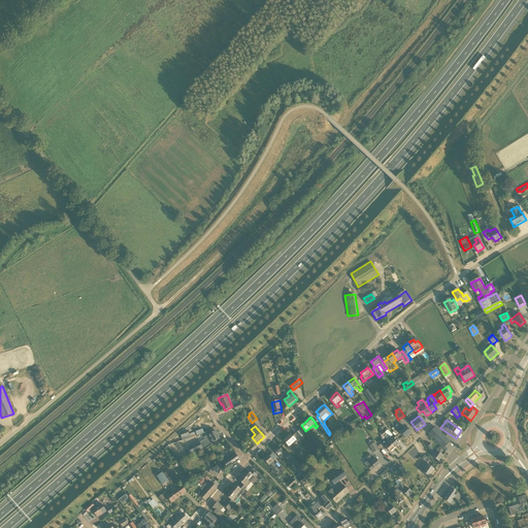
[(323,435),(327,432),(323,426),(319,429),(323,435)]
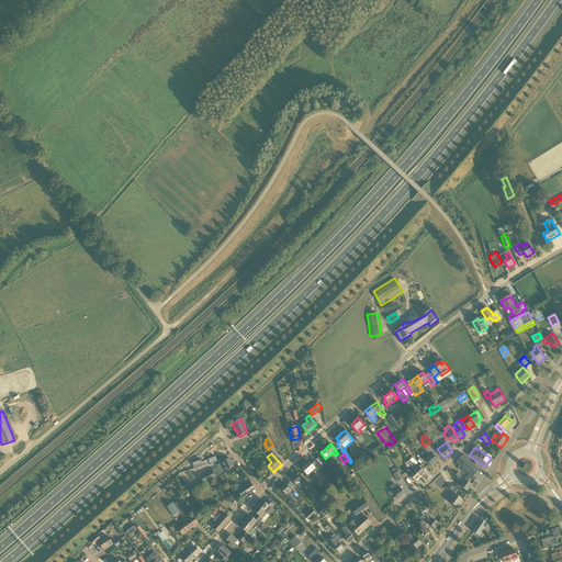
[(438,461),(433,456),(429,458),(425,453),(423,456),(426,460),(426,461),(431,467),(438,461)]
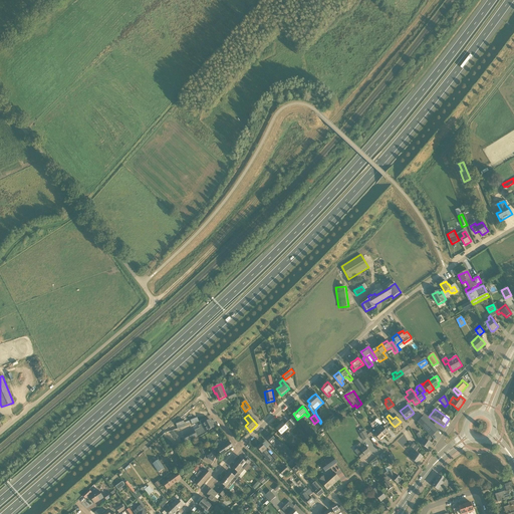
[(418,423),(432,437),(439,431),(424,416),(418,423)]
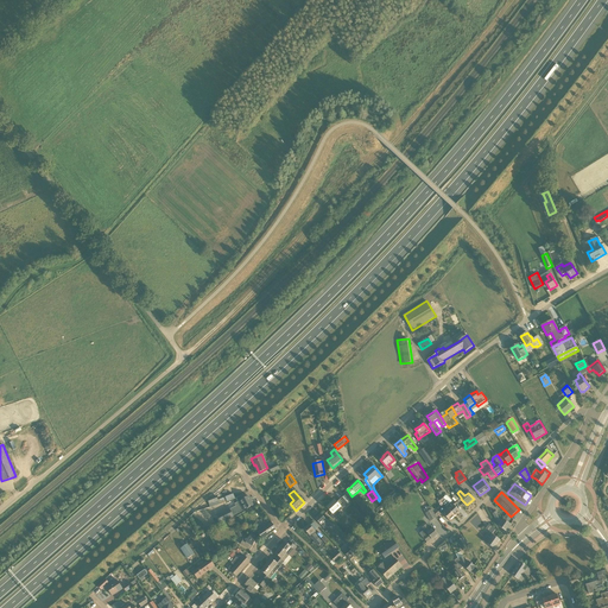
[(455,517),(460,512),(454,505),(451,502),(449,504),(445,500),(442,495),(439,498),(443,502),(444,505),(445,507),(455,517)]
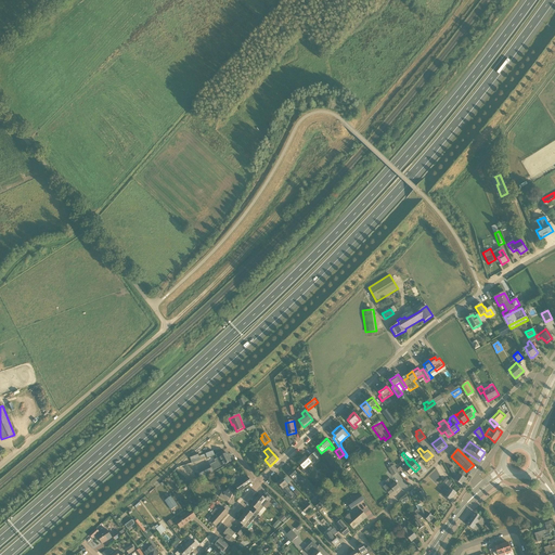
[(198,456),(197,453),(190,455),(192,463),(201,460),(199,456),(198,456)]
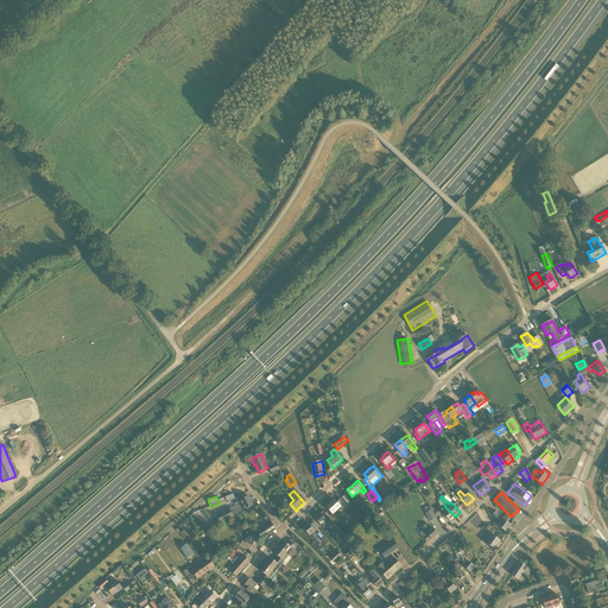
[(242,511),(248,508),(253,505),(249,496),(240,501),(238,502),(242,511)]
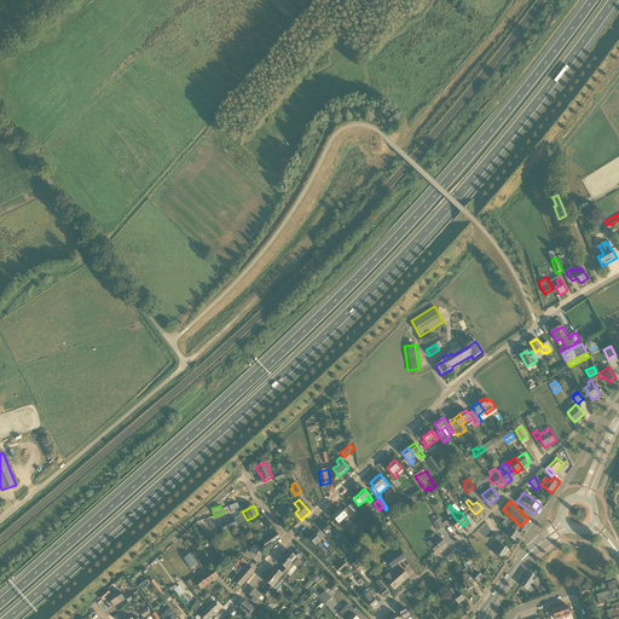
[(350,518),(354,513),(348,507),(343,512),(341,509),(333,518),(339,524),(337,525),(340,528),(347,522),(346,521),(343,519),(347,515),(350,518)]
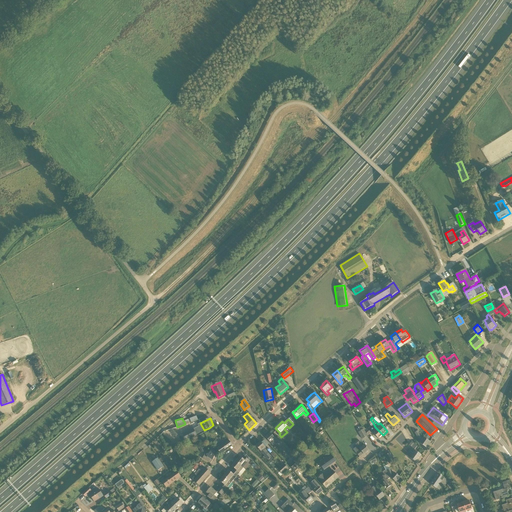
[(379,439),(383,435),(375,427),(374,425),(372,427),(373,429),(371,431),(373,433),(379,439)]
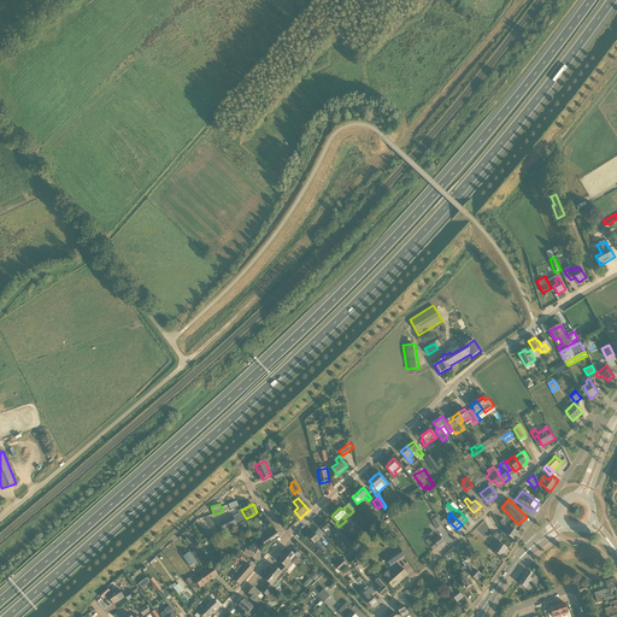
[(223,532),(238,524),(236,524),(234,518),(233,517),(219,523),(223,530),(223,532)]
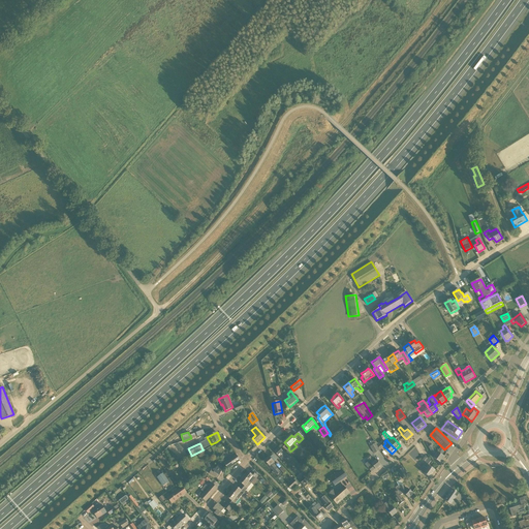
[(380,450),(376,443),(370,446),(374,454),(380,450)]
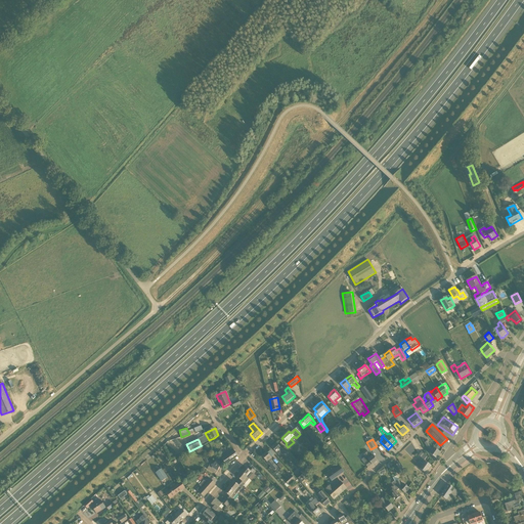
[(434,447),(433,449),(428,441),(425,443),(431,452),(430,453),(436,459),(440,452),(434,447)]
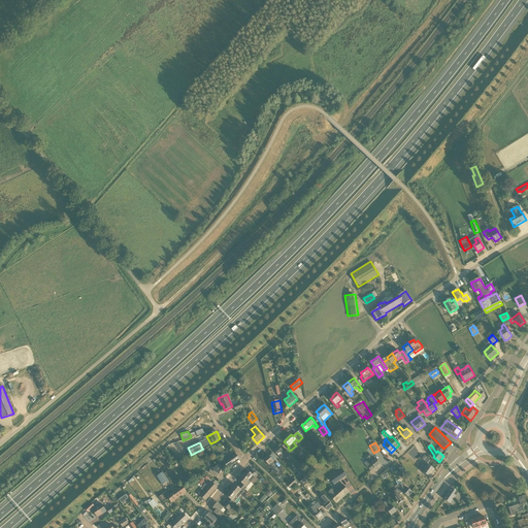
[(287,457),(285,456),(286,455),(278,447),(273,451),(283,461),(287,457)]
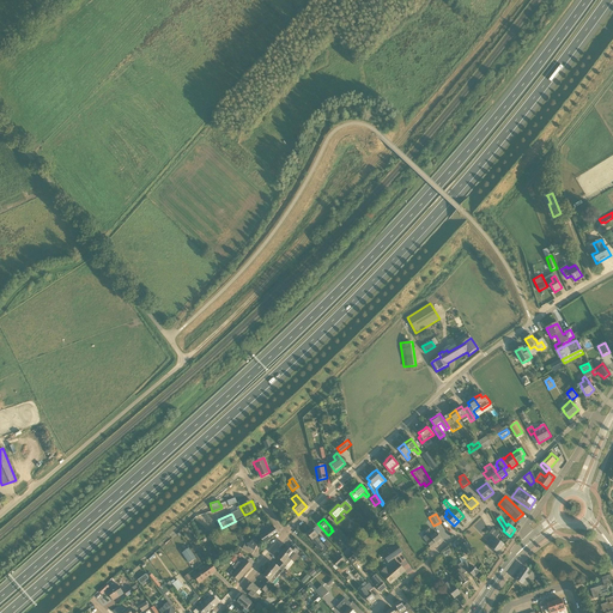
[(274,527),(272,529),(269,527),(262,532),(265,534),(260,538),(265,544),(279,534),(274,527)]
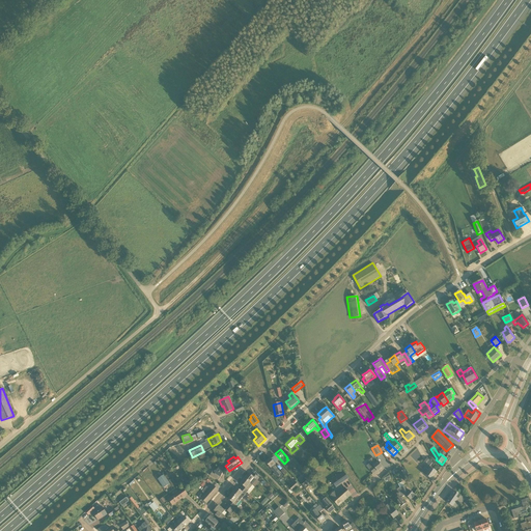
[(423,462),(427,466),(427,465),(429,467),(432,463),(427,457),(423,462)]
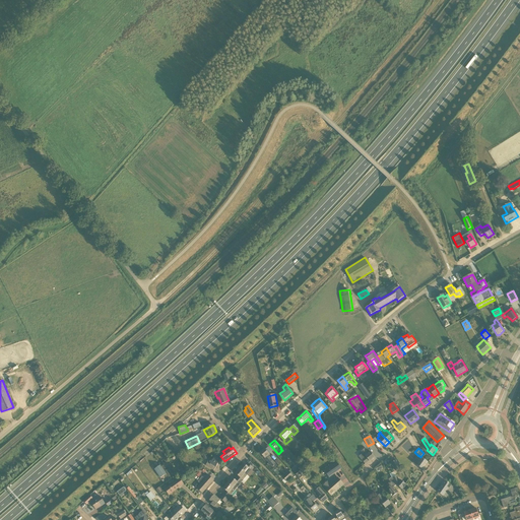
[(275,464),(276,464),(268,455),(269,454),(264,449),(260,453),(269,463),(273,467),(275,464)]
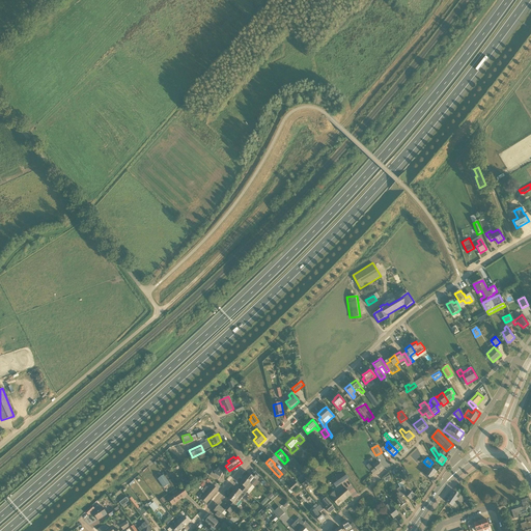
[(378,471),(383,468),(381,465),(381,464),(380,464),(378,462),(375,464),(374,460),(372,458),(369,460),(371,463),(367,466),(373,474),(378,471)]
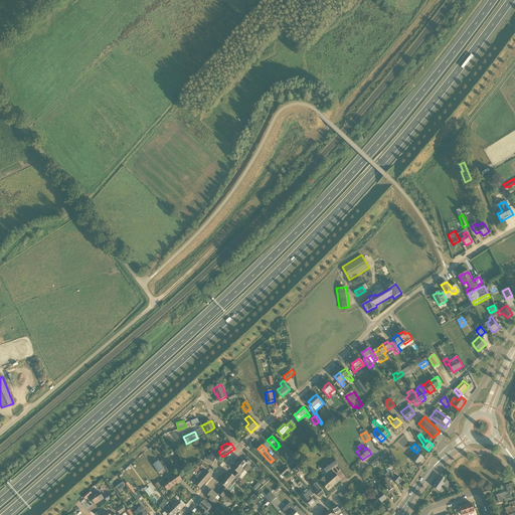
[(217,457),(215,455),(215,454),(213,452),(211,456),(208,454),(204,461),(212,466),(213,463),(214,463),(217,457)]
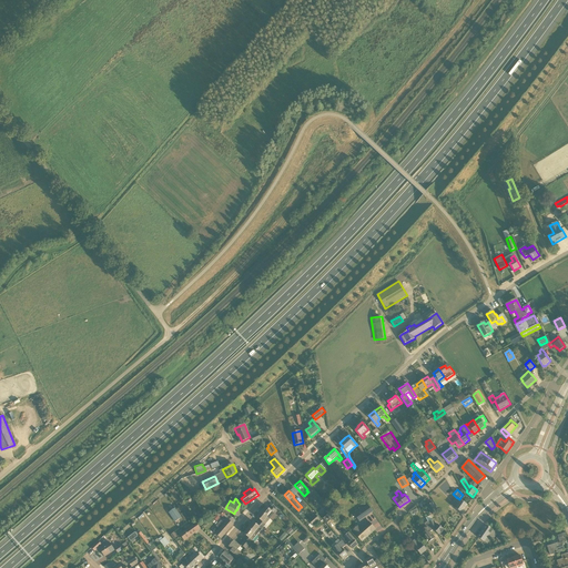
[(467,505),(460,499),(459,501),(456,499),(455,501),(452,506),(455,508),(462,513),(467,505)]
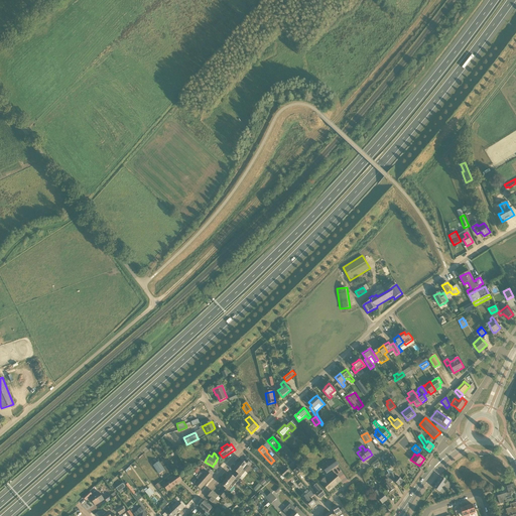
[(397,465),(396,463),(393,458),(388,460),(393,467),(397,465)]
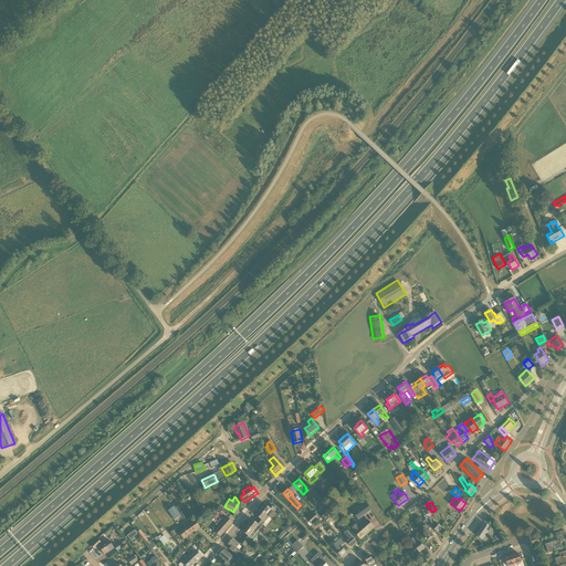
[(371,511),(367,504),(354,513),(358,520),(371,511)]
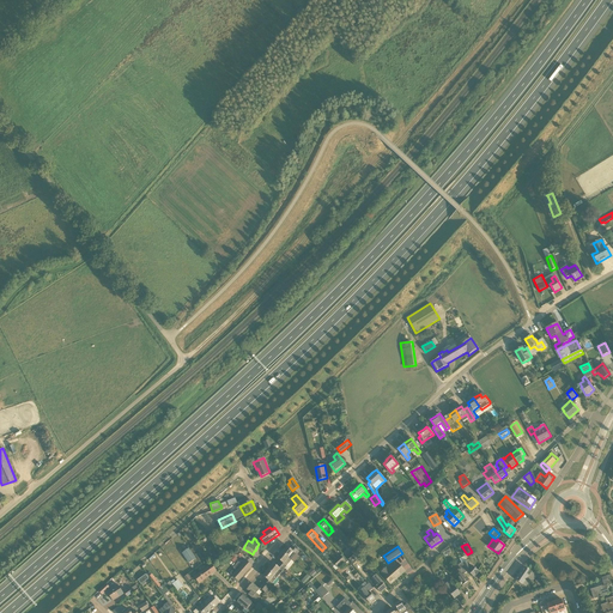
[(296,554),(298,551),(292,547),(290,550),(287,547),(283,552),(289,558),(291,560),(296,554)]
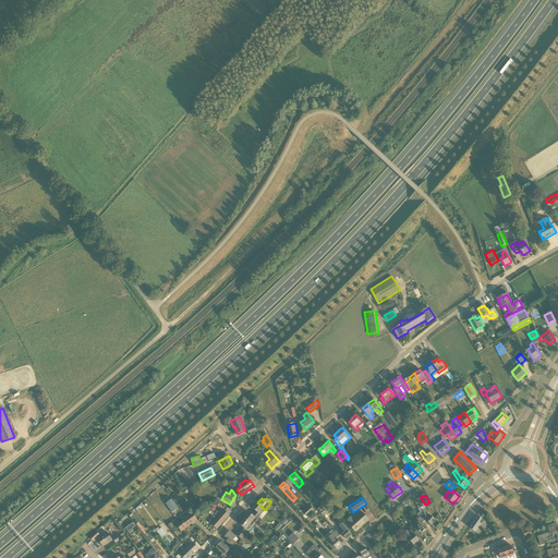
[(177,510),(179,509),(172,501),(167,506),(170,509),(172,513),(173,512),(174,513),(178,512),(177,510)]
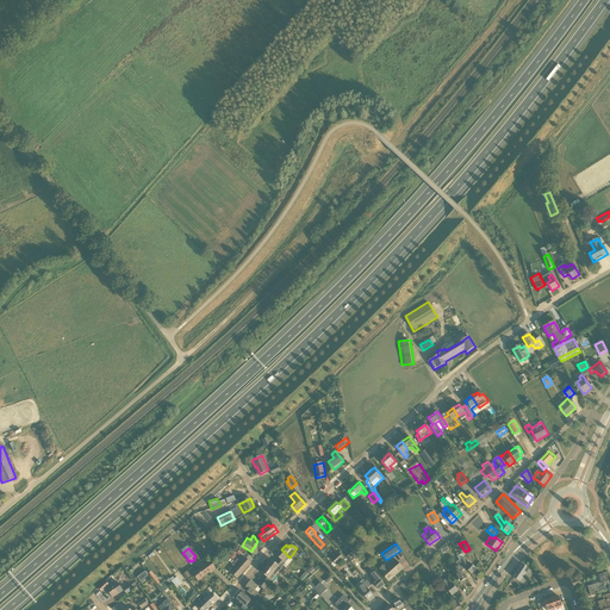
[(290,558),(287,555),(281,549),(277,555),(279,558),(278,560),(282,565),(284,566),(290,558)]
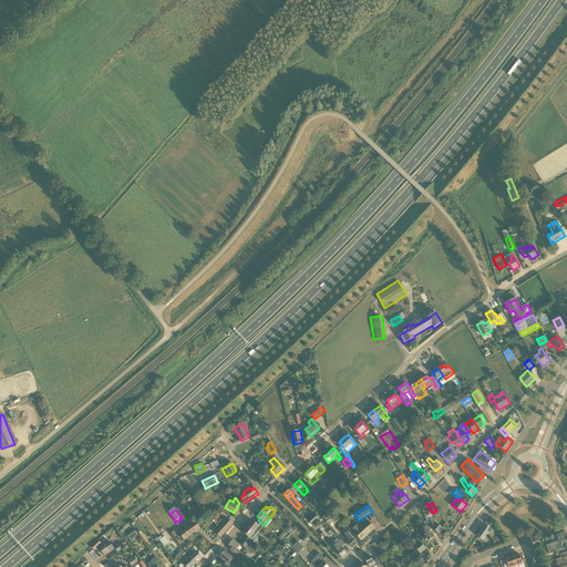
[(313,525),(321,517),(316,512),(308,519),(313,525)]
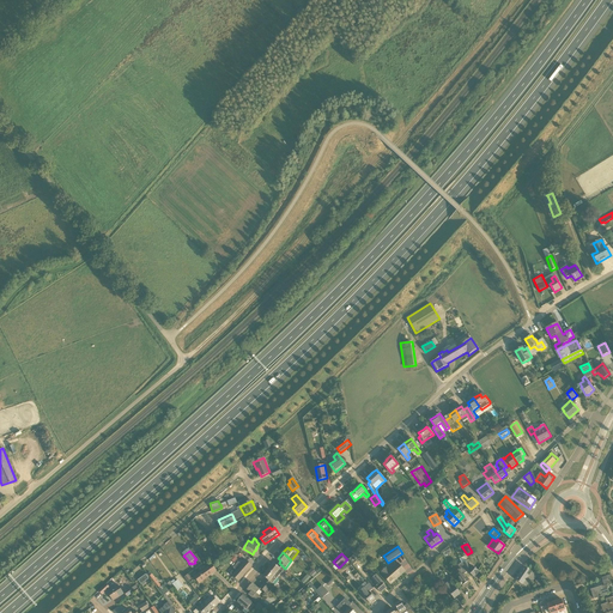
[(354,553),(347,559),(353,565),(360,559),(354,553)]
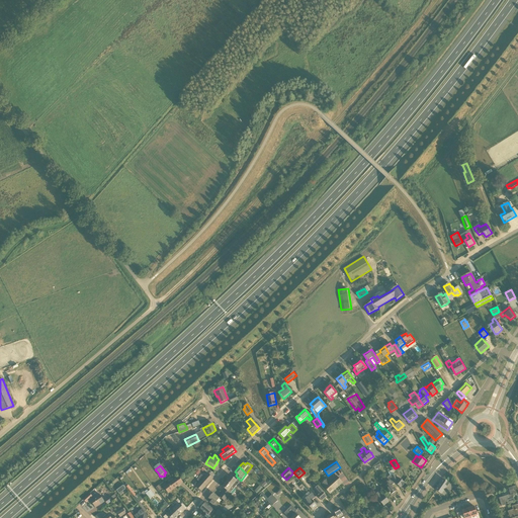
[(207,485),(213,478),(208,473),(204,478),(201,475),(199,478),(200,479),(202,481),(207,485)]
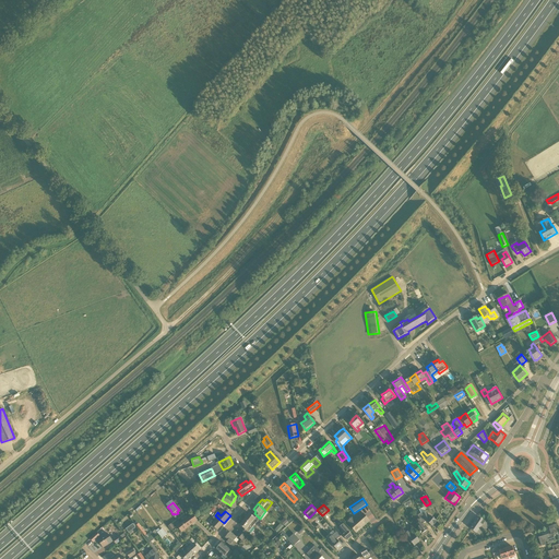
[(432,526),(437,522),(430,515),(429,518),(427,511),(421,513),(426,521),(432,526)]
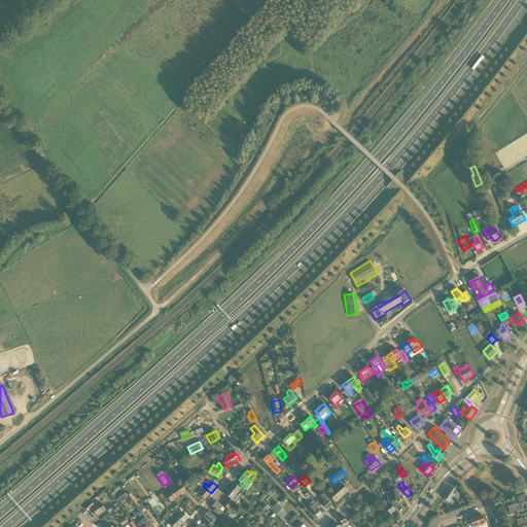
[(245,489),(244,488),(240,484),(238,487),(235,484),(231,490),(236,494),(239,496),(243,491),(244,489),(245,489)]
